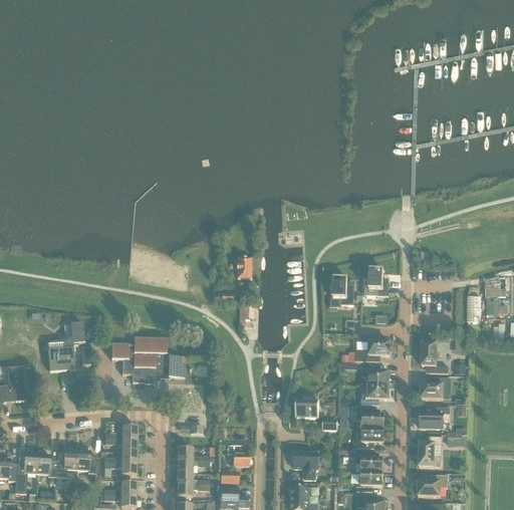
[(252,277),(252,257),(239,257),(238,276),(252,277)]
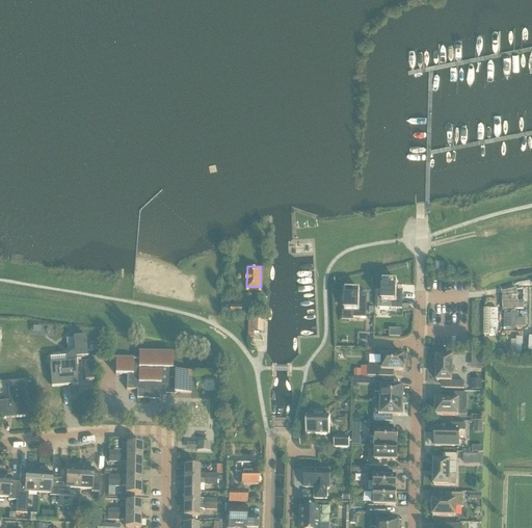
[(384,279),(383,288),(378,288),(377,305),(402,306),(403,287),(398,287),(399,279),(384,279)]
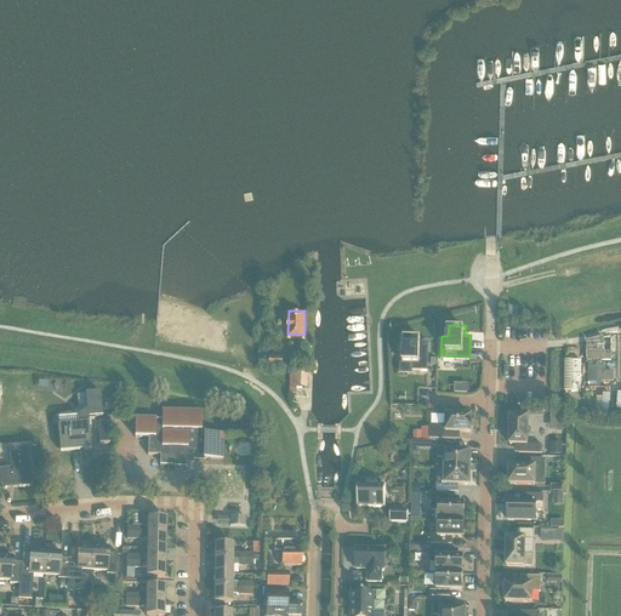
[(415,369),(429,369),(431,351),(421,351),(422,336),(415,336),(415,332),(406,332),(406,335),(405,335),(405,343),(402,343),(402,353),(404,353),(404,360),(415,361),(415,369)]
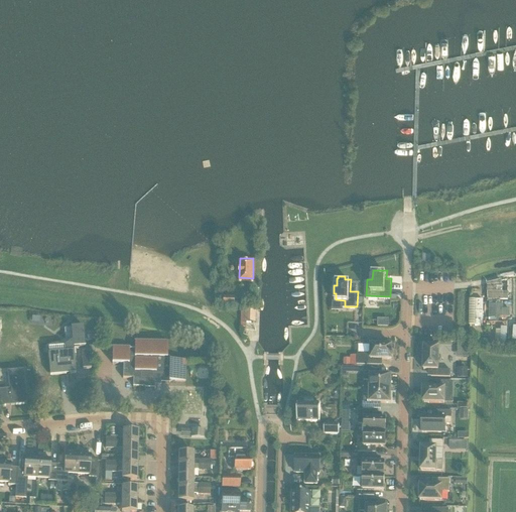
[(475,322),(483,322),(483,295),(475,295),(475,322)]
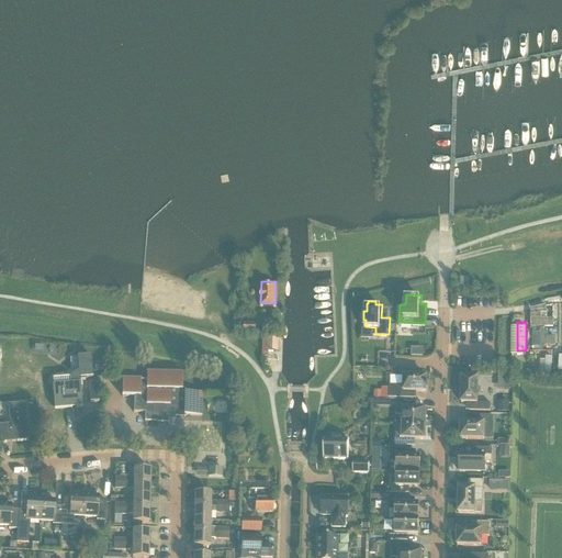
[(278,347),(279,334),(268,334),(267,347),(278,347)]
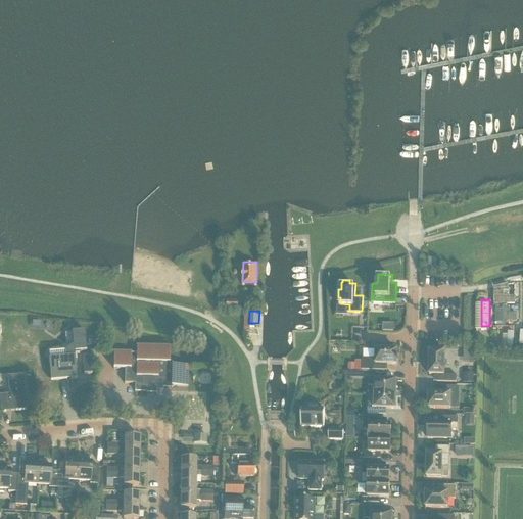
[(51,377),(77,374),(74,346),(86,345),(85,327),(73,328),(74,338),(66,347),(48,348),(51,377)]
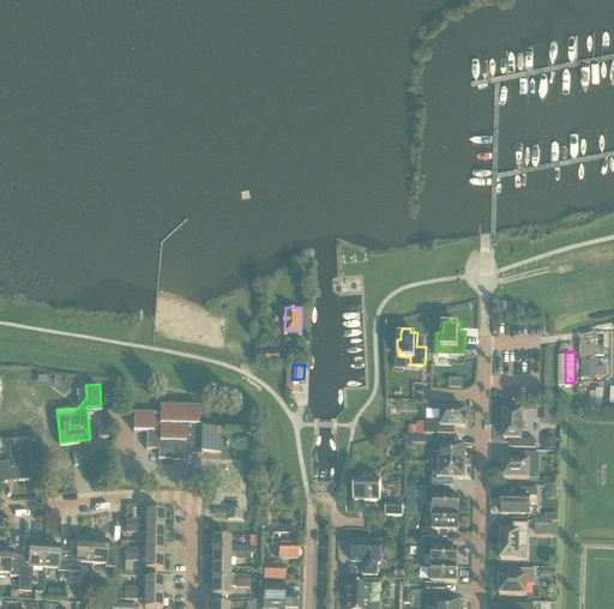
[(158,445),(158,456),(172,456),(172,453),(191,453),(192,447),(200,447),(200,448),(220,448),(220,424),(202,424),(202,420),(199,420),(199,402),(161,402),(161,411),(154,410),(154,409),(133,409),(133,428),(146,428),(146,445),(158,445)]
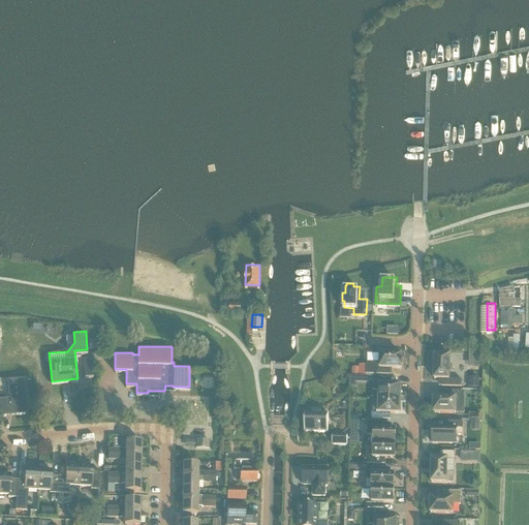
[(391,367),(403,367),(403,352),(381,351),(381,361),(368,361),(368,372),(391,373),(391,367)]
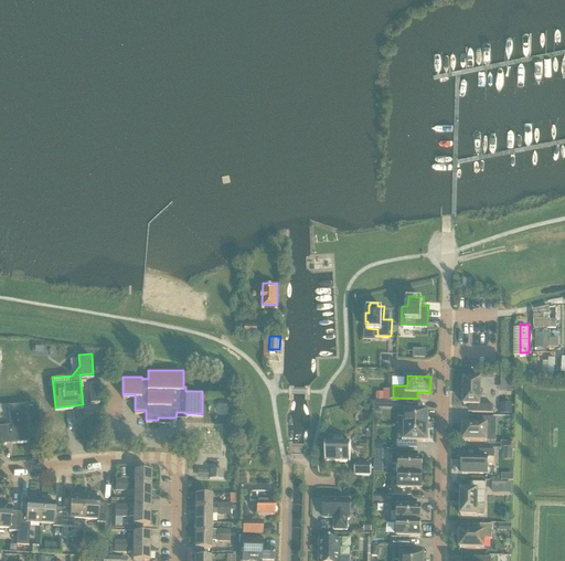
[(480,376),(465,376),(464,401),(472,401),(472,409),(493,410),(493,402),(479,401),(480,376)]
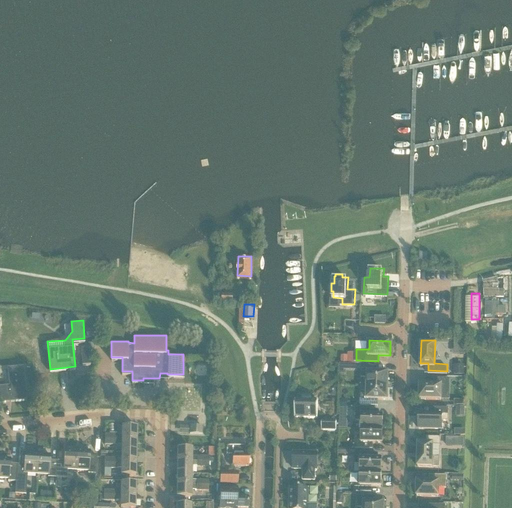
[(90,362),(89,344),(81,344),(82,362),(90,362)]
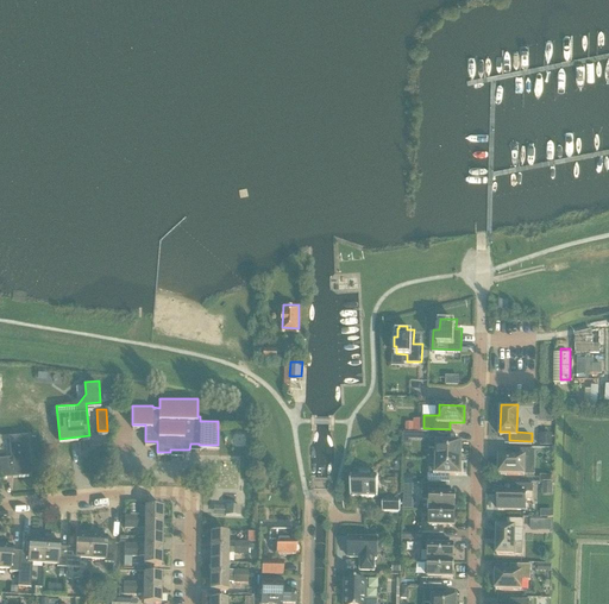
[(435,445),(434,454),(460,455),(460,439),(447,439),(447,429),(429,428),(428,445),(435,445)]
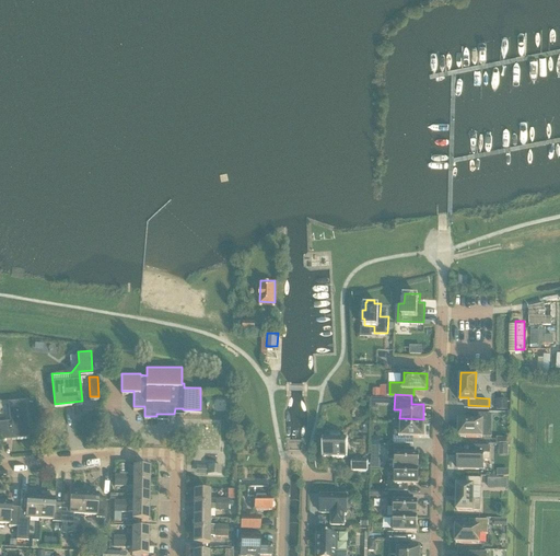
[(508,396),(497,396),(496,406),(506,406),(508,396)]
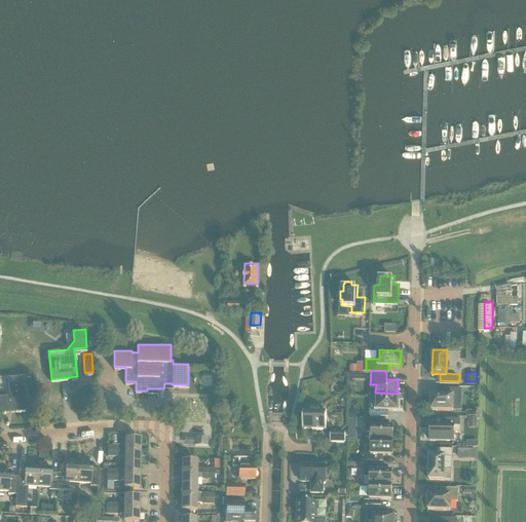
[(24,373),(16,373),(7,374),(9,393),(0,393),(0,409),(27,408),(24,373)]
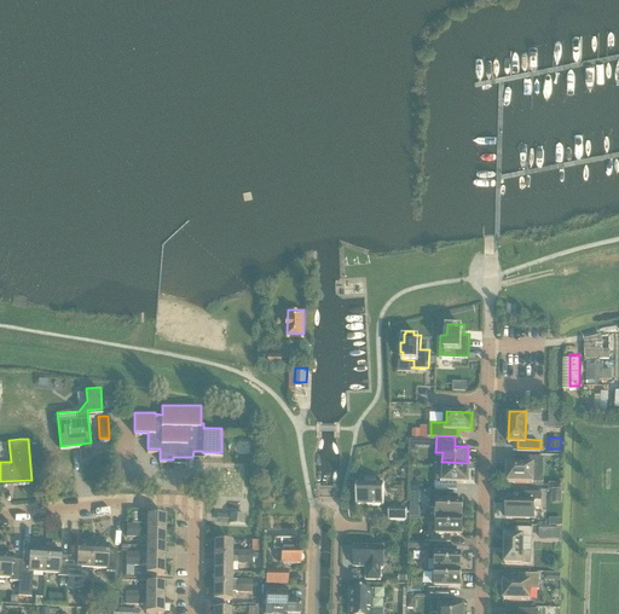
[(522,461),(507,461),(507,469),(505,469),(505,476),(507,476),(507,478),(533,479),(533,462),(539,462),(539,453),(522,452),(522,461)]
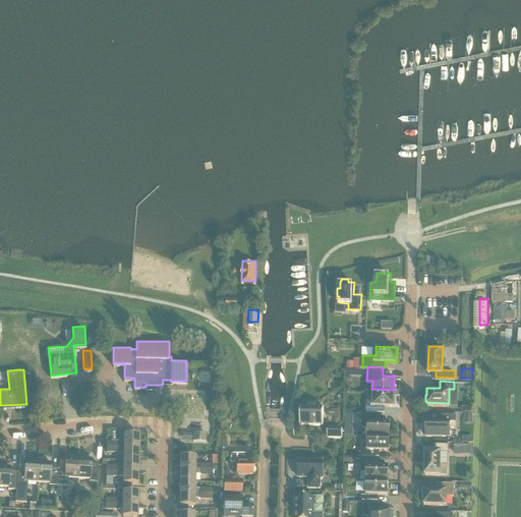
[(339,385),(329,385),(330,396),(334,396),(333,391),(339,391),(339,385)]
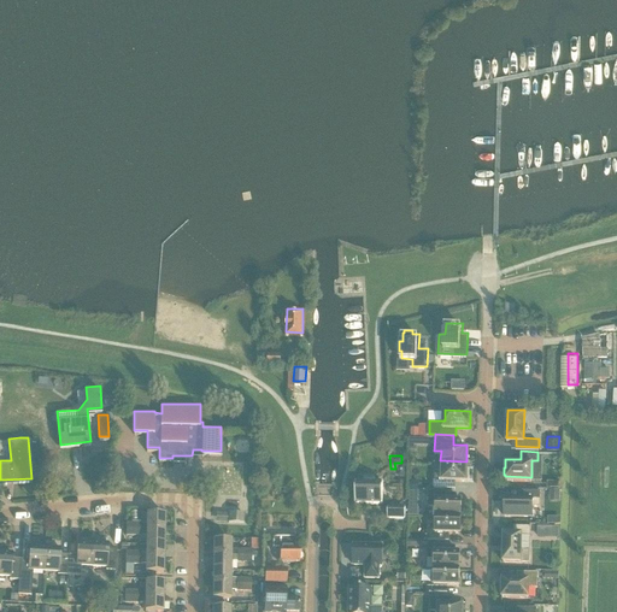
[(466,462),(440,460),(440,470),(434,470),(433,484),(451,484),(452,477),(465,478),(466,462)]
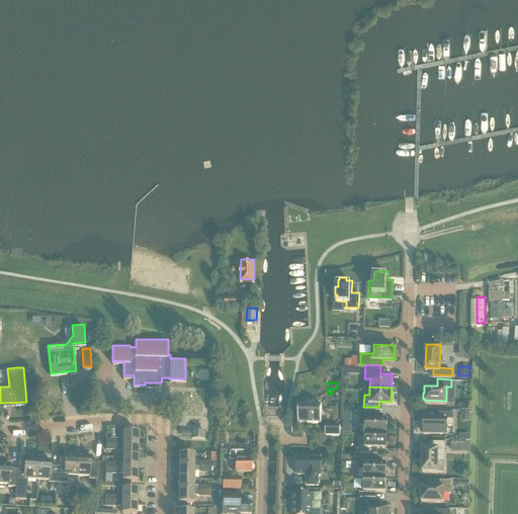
[(352,401),(344,400),(343,408),(352,409),(352,401)]
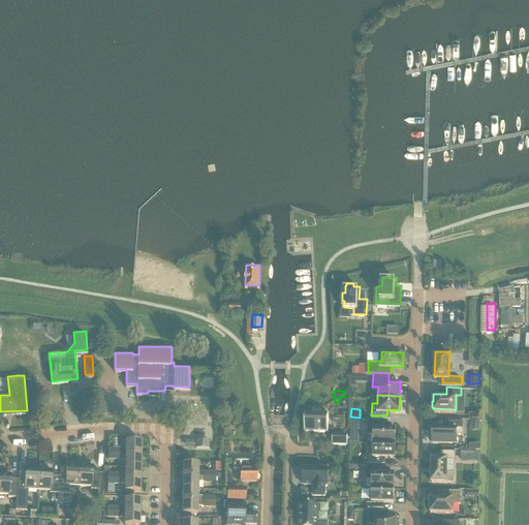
[(328,410),(305,410),(304,428),(328,429),(328,410)]
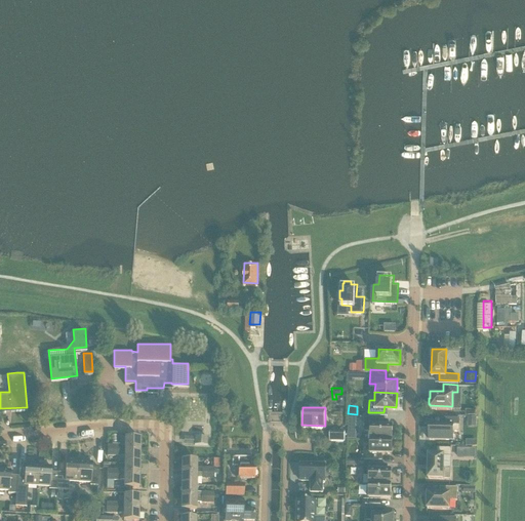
[(445,422),(430,422),(430,423),(428,423),(428,429),(429,429),(429,436),(452,437),(453,428),(459,428),(459,414),(445,414),(445,422)]
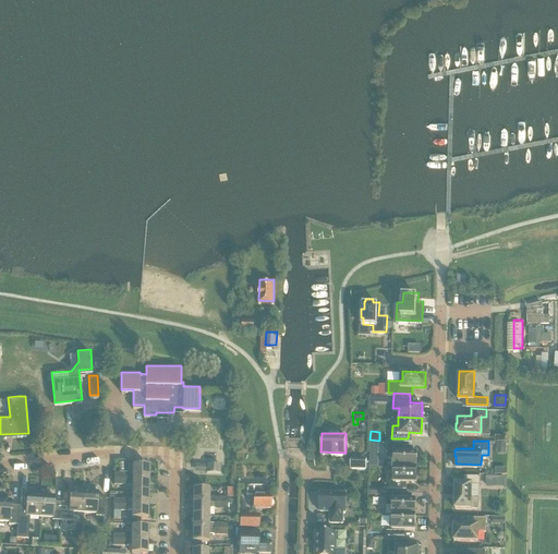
[(396,456),(395,465),(417,465),(419,452),(405,450),(405,444),(389,444),(389,456),(396,456)]
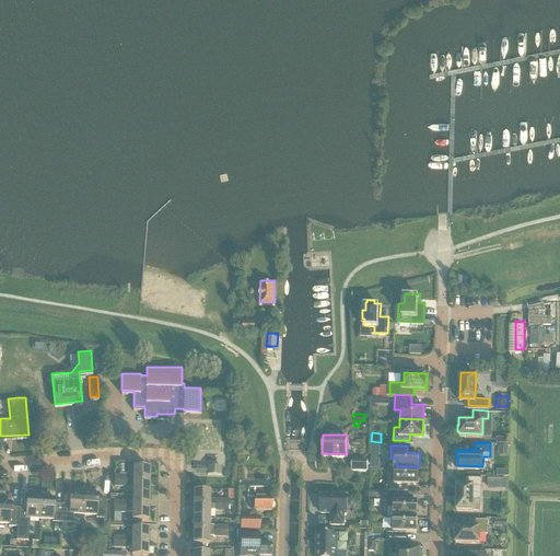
[(368,458),(351,456),(351,466),(368,466),(368,458)]
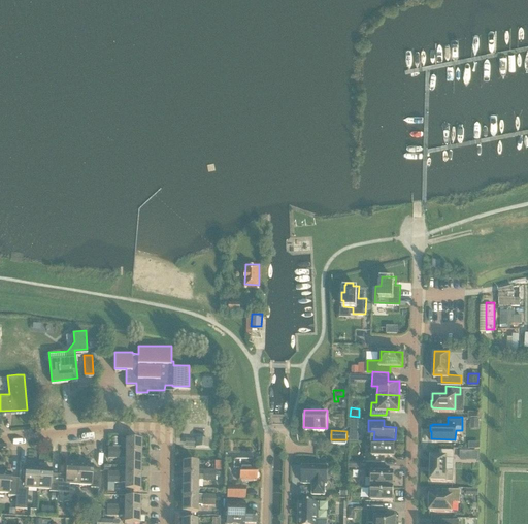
[(206,444),(206,435),(192,436),(192,445),(206,444)]
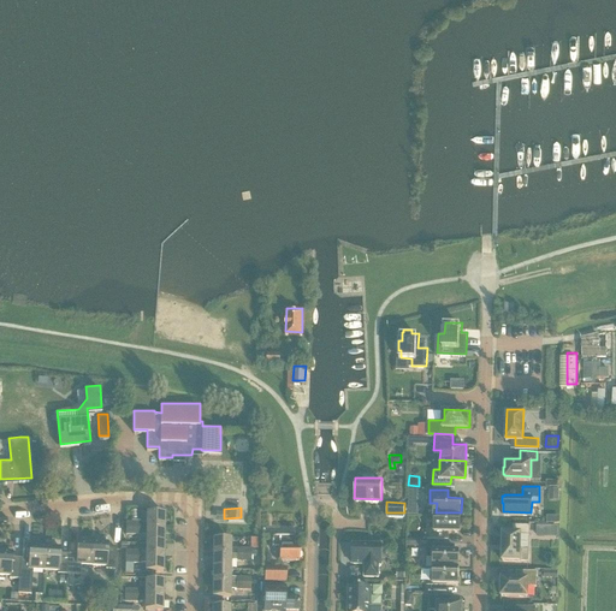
[(147,510),(147,518),(147,525),(164,525),(165,510),(147,510)]
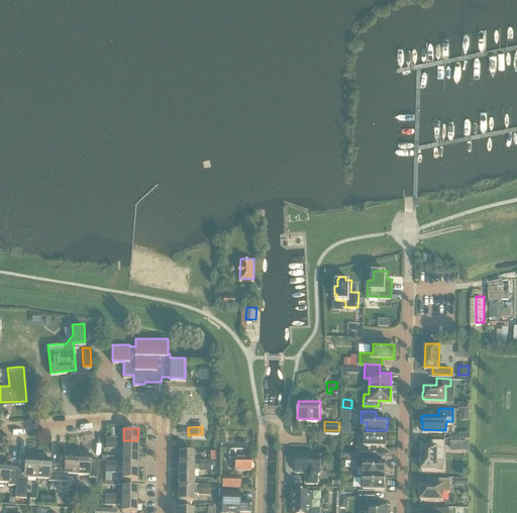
[(387,430),(366,430),(366,439),(359,439),(359,450),(375,450),(375,444),(387,445),(387,430)]
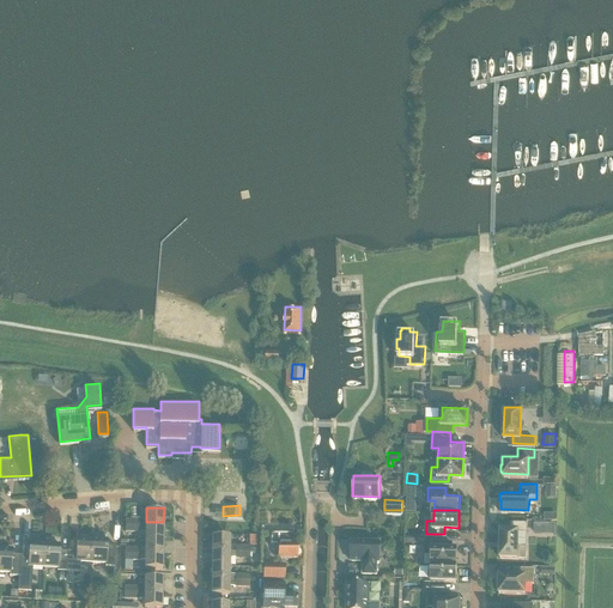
[(510,527),(501,527),(499,554),(526,555),(526,542),(517,542),(517,528),(527,528),(527,520),(510,518),(510,527)]
